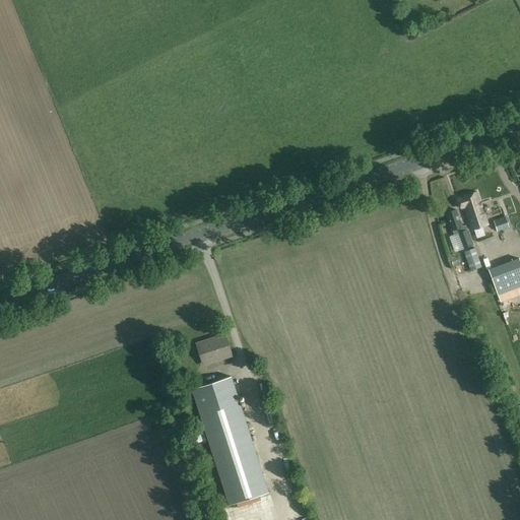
[(482,171),(491,172),(492,165),(483,164),(482,171)]
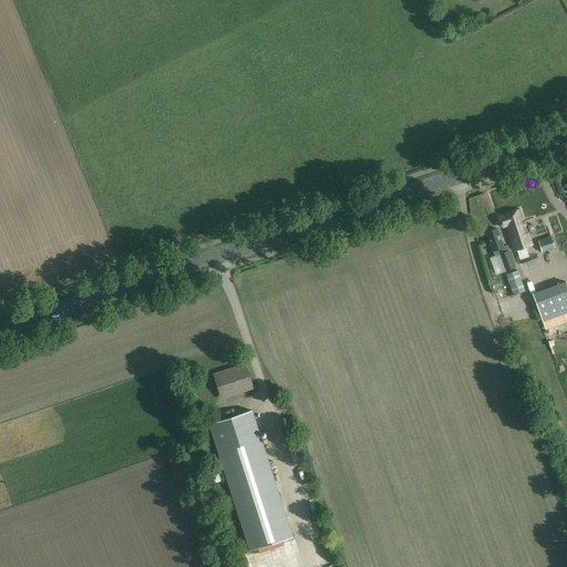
[(505,226),(511,240),(514,251),(532,245),(518,209),(502,216),(498,217),(502,227),(505,226)]
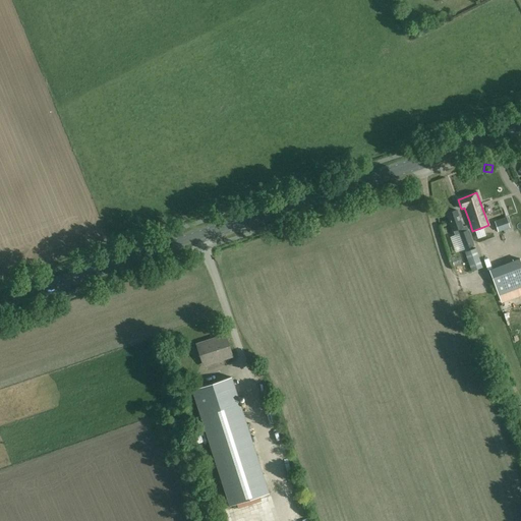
[(467,226),(462,227),(456,210),(447,214),(454,235),(459,234),(464,248),(473,245),(467,226)]
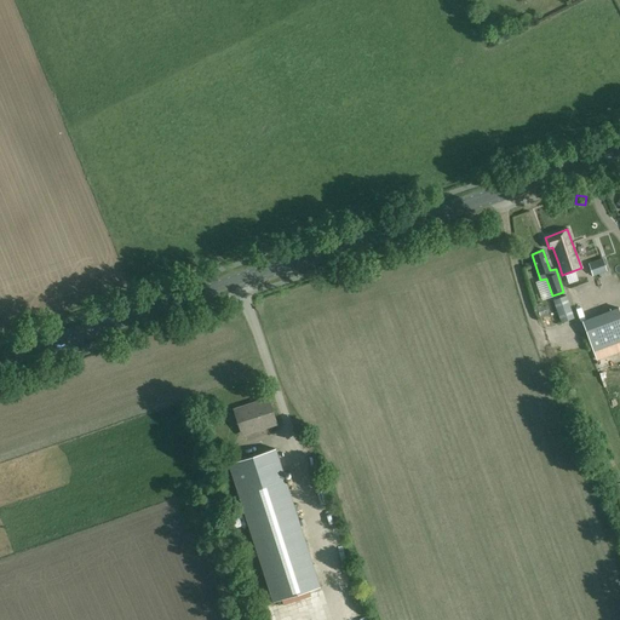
[(606,270),(602,258),(589,263),(592,275),(606,270)]
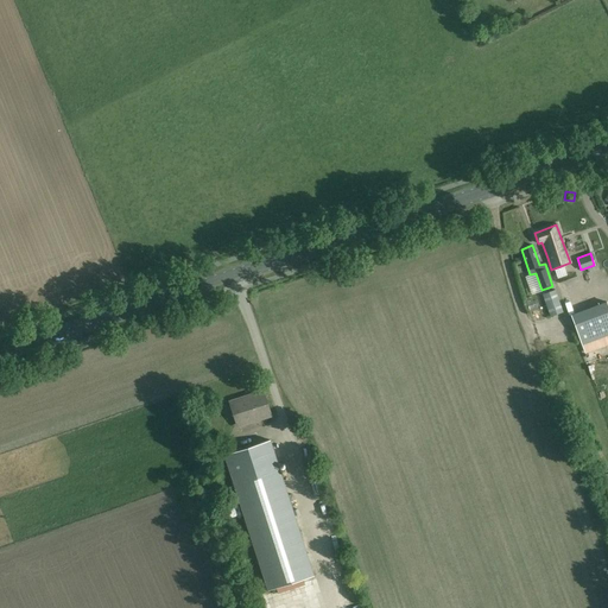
[(555,290),(542,295),(550,317),(563,312),(555,290)]
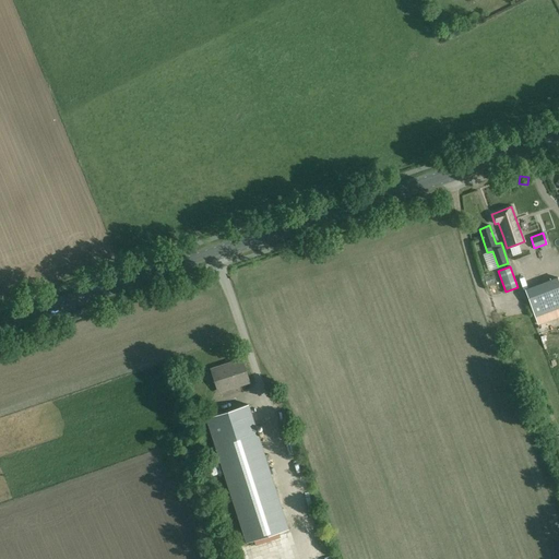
[(558,281),(558,276),(524,289),(535,317),(558,307),(558,281)]
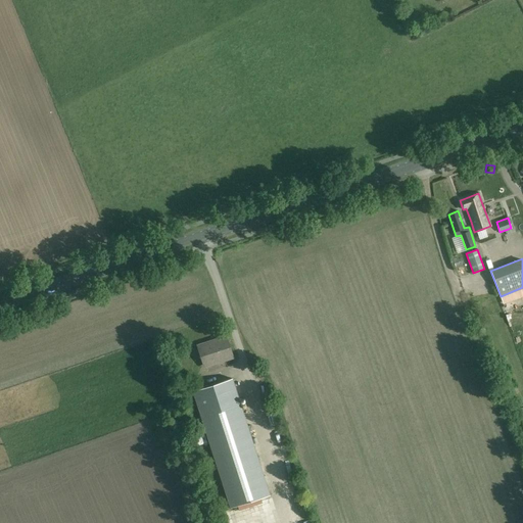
[(227,334),(196,344),(204,368),(234,358),(227,334)]
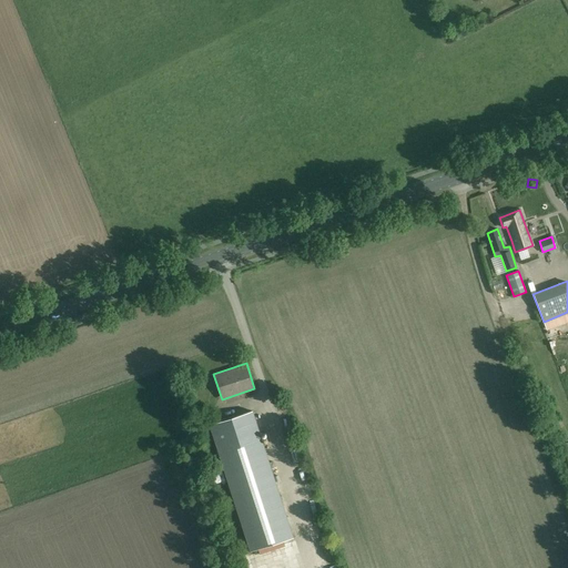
[(251,551),(293,537),(252,411),(209,425),(251,551)]
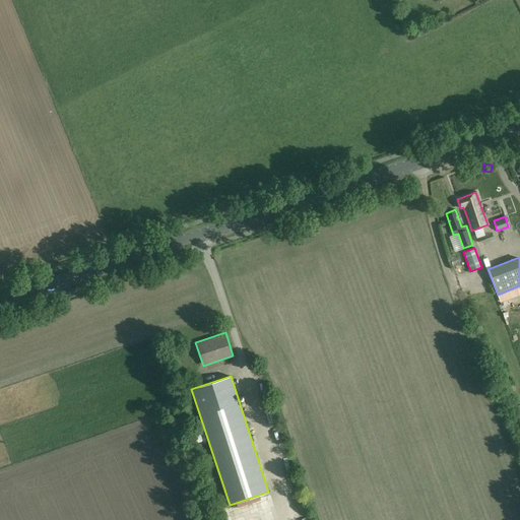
[(509,384),(506,386),(502,387),(505,397),(509,396),(512,394),(509,384)]
